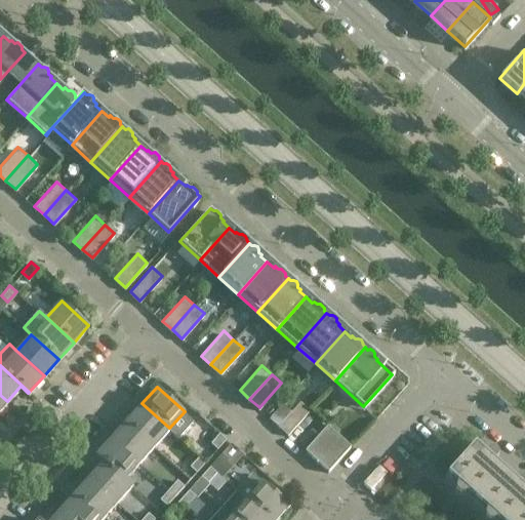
[(300,400),(278,425),(288,433),(310,408),(300,400)]
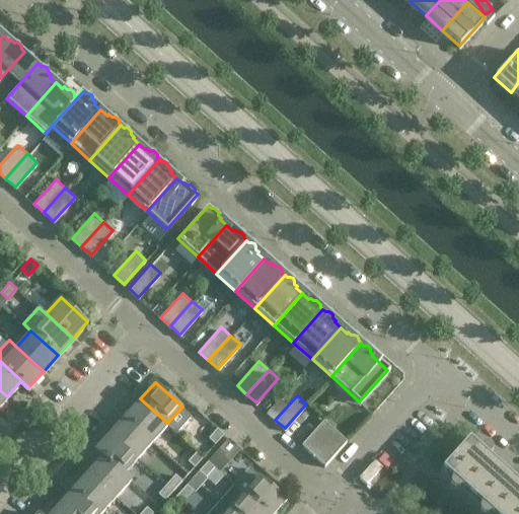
[(167,423),(140,398),(126,415),(152,439),(167,423)]
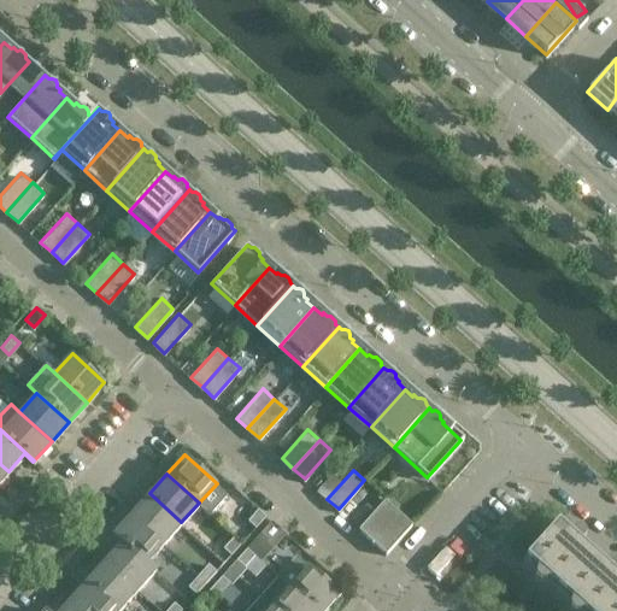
[(181,522),(150,493),(131,512),(164,541),(181,522)]
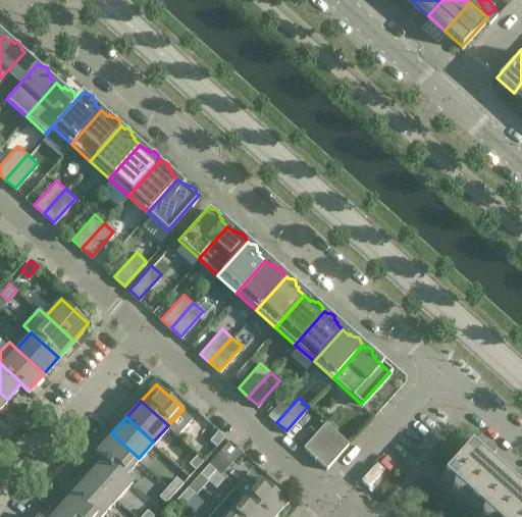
[(325,421),(304,447),(326,467),(349,443),(325,421)]
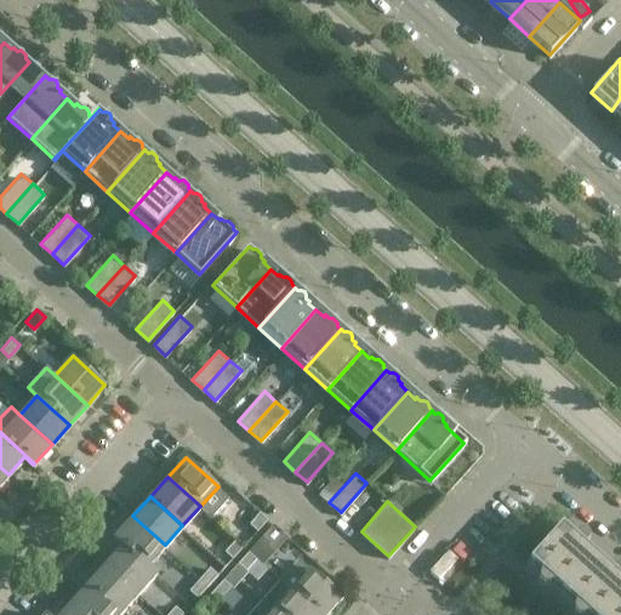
[(249,522),(257,529),(267,517),(260,510),(249,522)]
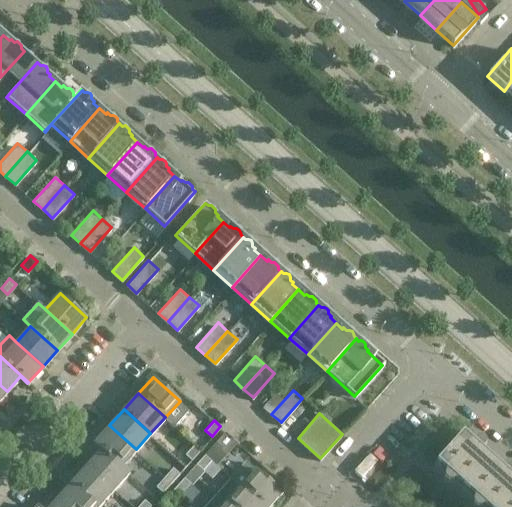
[(136,449),(109,425),(95,442),(129,472),(129,471),(122,465),(136,449)]
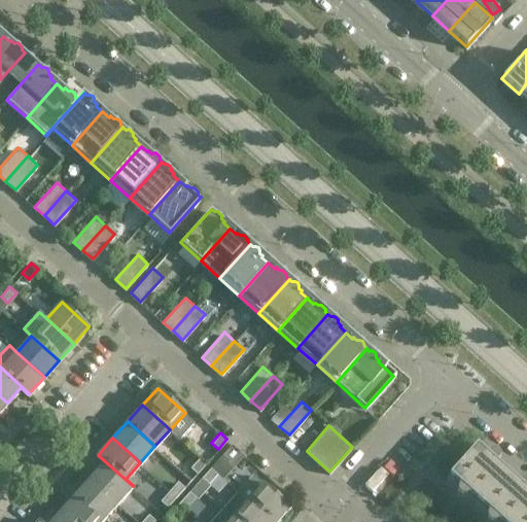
[(223,453),(211,466),(217,473),(222,477),(233,465),(233,456),(239,449),(232,443),(223,453)]
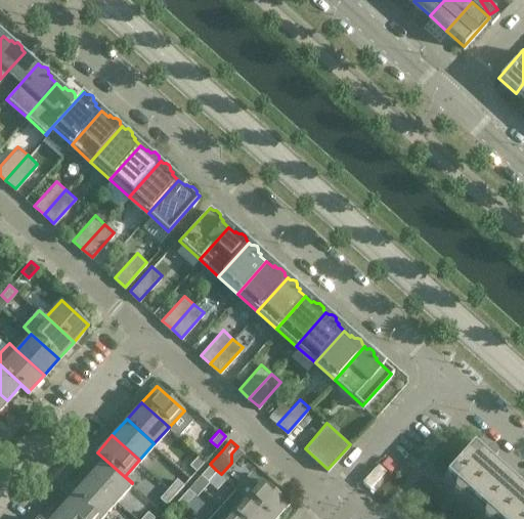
[(523,518),(523,489),(523,488),(473,444),(445,475),(495,518),(523,518)]
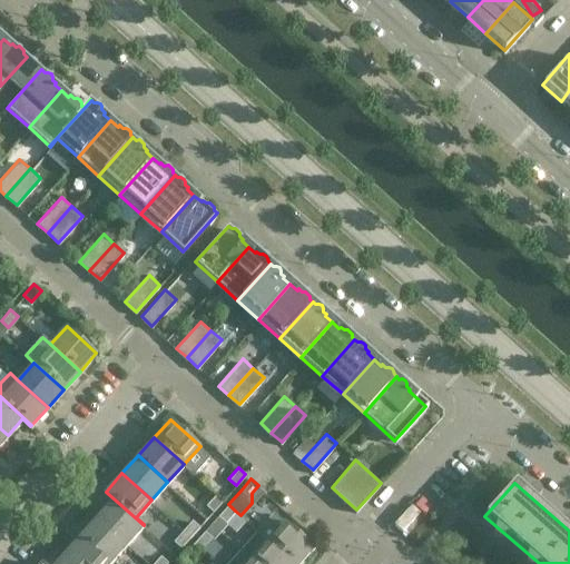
[(144,525),(106,492),(105,492),(112,500),(97,516),(127,543),(144,525)]
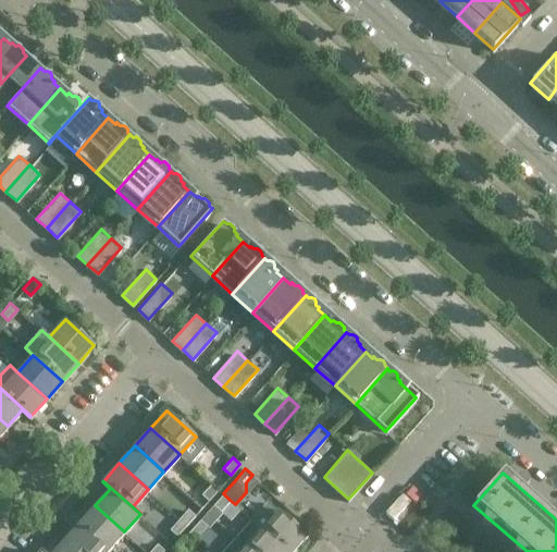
[(208,499),(218,489),(210,482),(201,492),(208,499)]
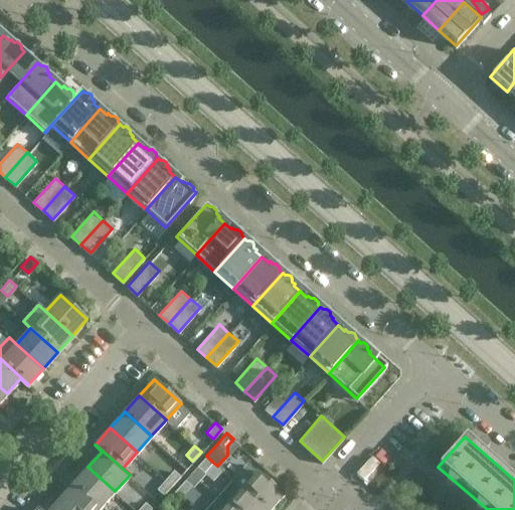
[(212,462),(206,456),(197,465),(204,471),(212,462)]
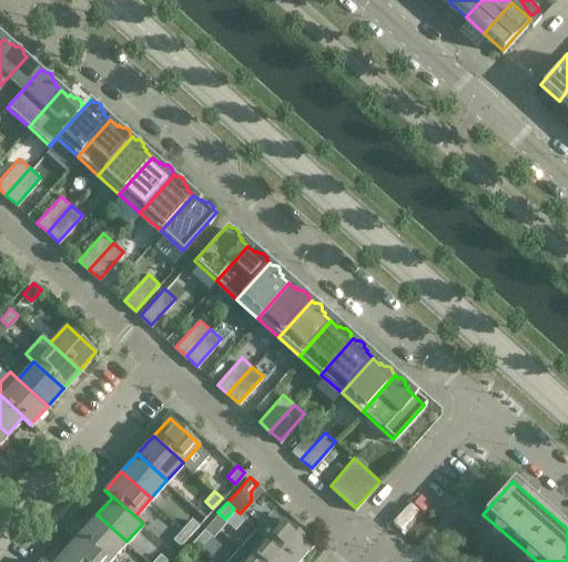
[(272,509),(255,528),(294,561),(296,561),(312,544),(294,528),(300,522),(288,512),(282,519),(272,509)]
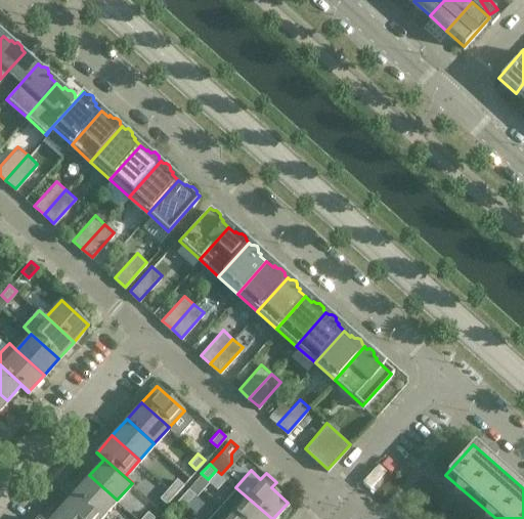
[(117,500),(89,475),(75,491),(102,516),(117,500)]
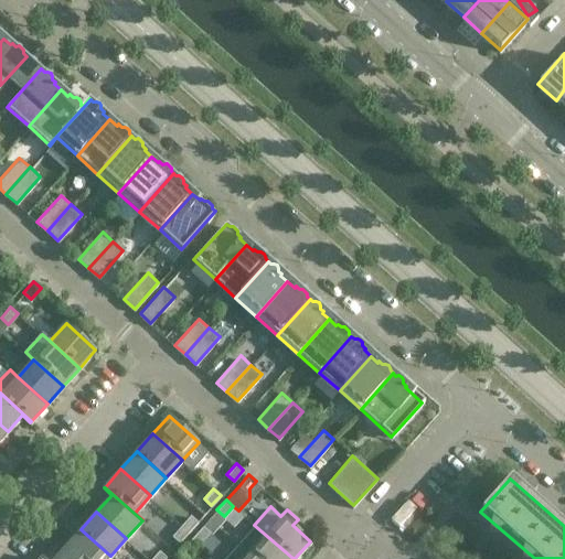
[(189,530),(198,520),(191,514),(181,524),(189,530)]
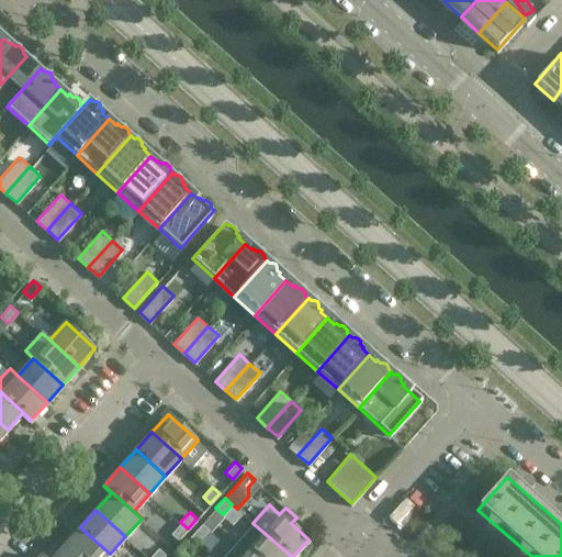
[(188,528),(180,522),(171,533),(178,539),(188,528)]
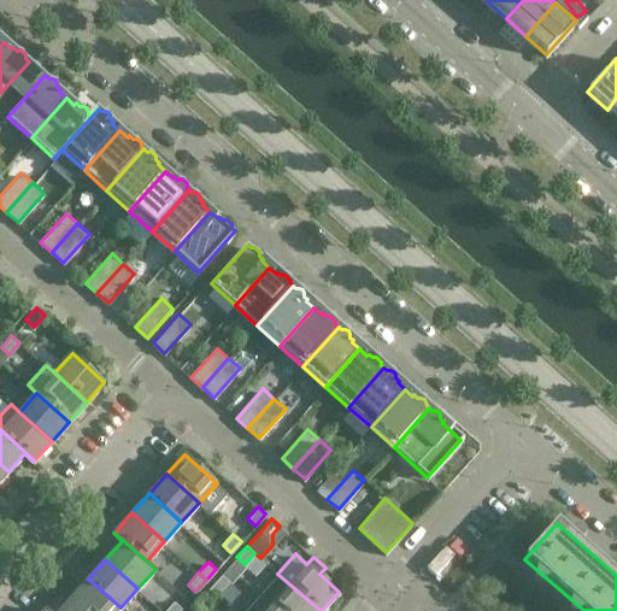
[(212,585),(219,592),(230,581),(222,574),(212,585)]
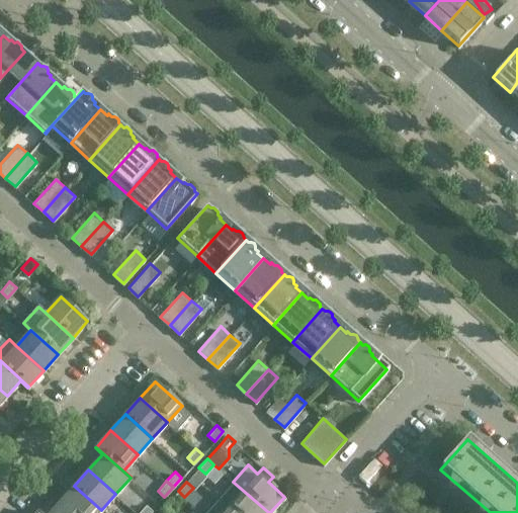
[(268,512),(233,482),(219,498),(235,512),(268,512)]
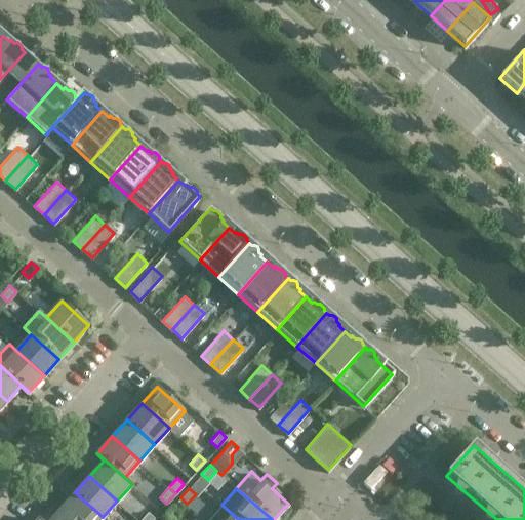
[(99,519),(103,517),(75,492),(59,509),(72,519),(99,519)]
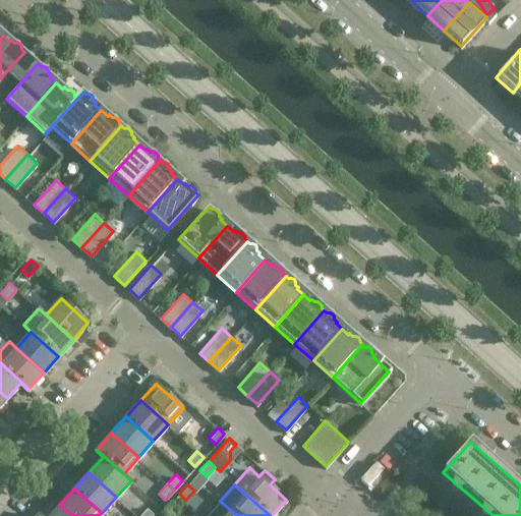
[(179,494),(170,504),(177,510),(185,500),(179,494)]
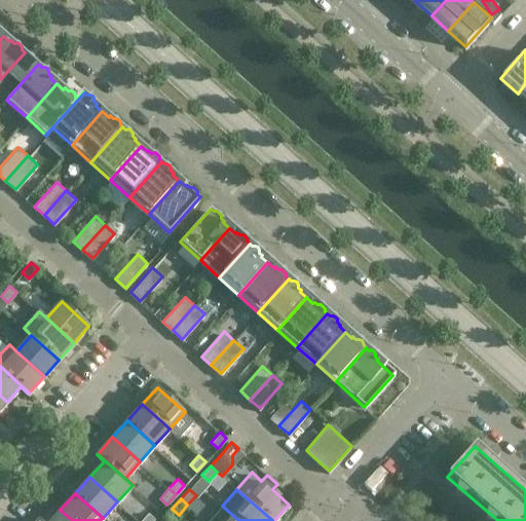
[(238,520),(222,506),(208,520),(238,520)]
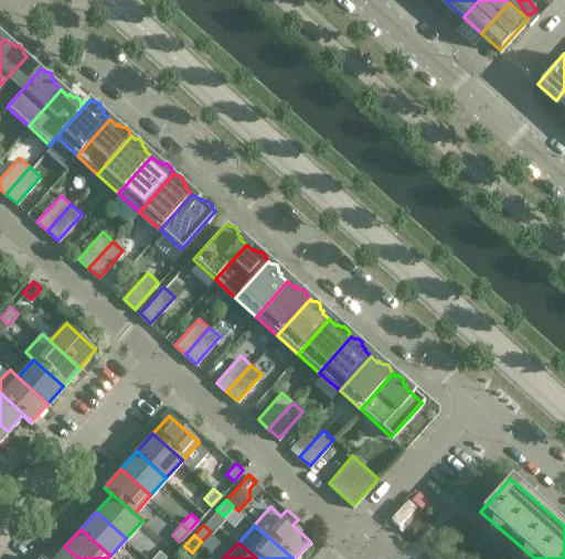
[(77,558),(64,547),(53,558),(43,558),(42,557),(41,558),(42,558),(77,558)]
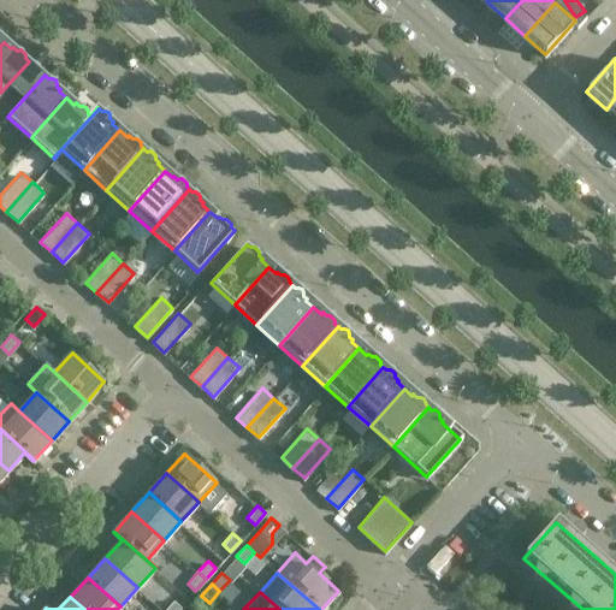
[(177,609),(182,606),(173,599),(163,609),(177,609)]
